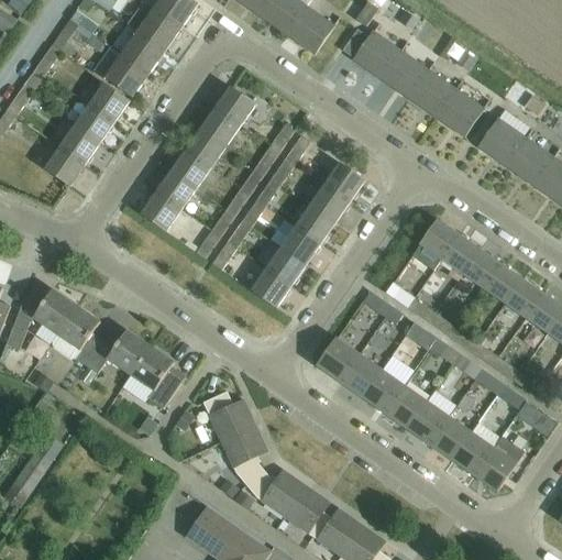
[(81,0),(78,6),(87,12),(95,1),(92,0),(81,0)]
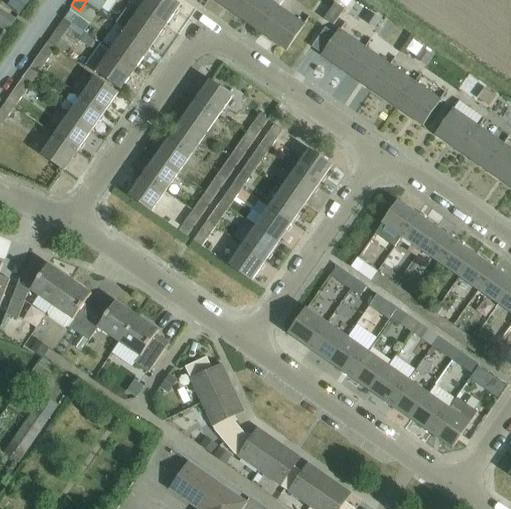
[(85,0),(98,9),(104,0),(85,0)]
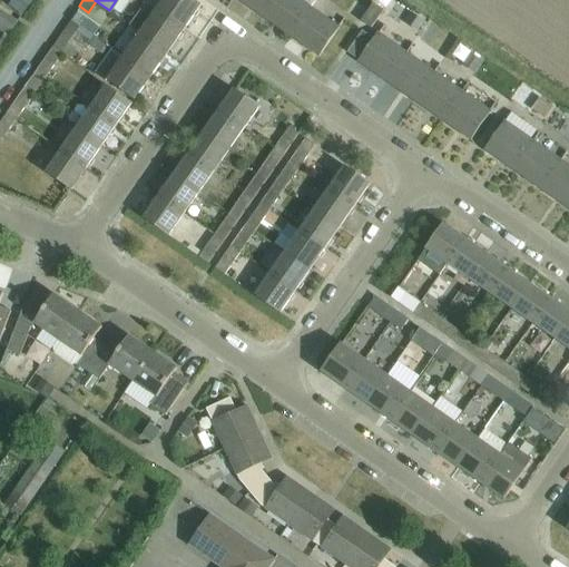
[(145,0),(148,2),(183,27),(200,3),(196,0),(145,0)]
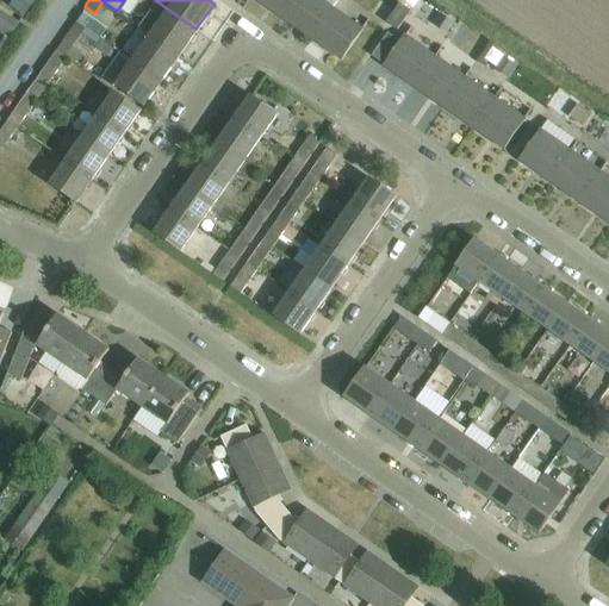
[(256,0),(281,17),(292,0),(256,0)]
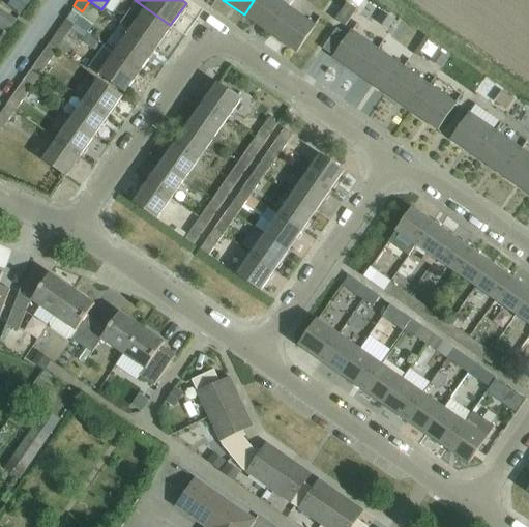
[(254,0),(244,15),(269,32),(288,5),(281,0),(254,0)]
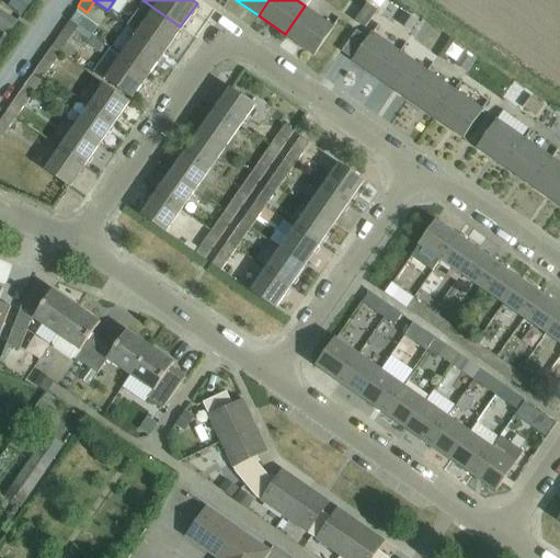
[(354,18),(364,25),(377,8),(370,3),(372,1),(370,0),(367,0),(354,18)]
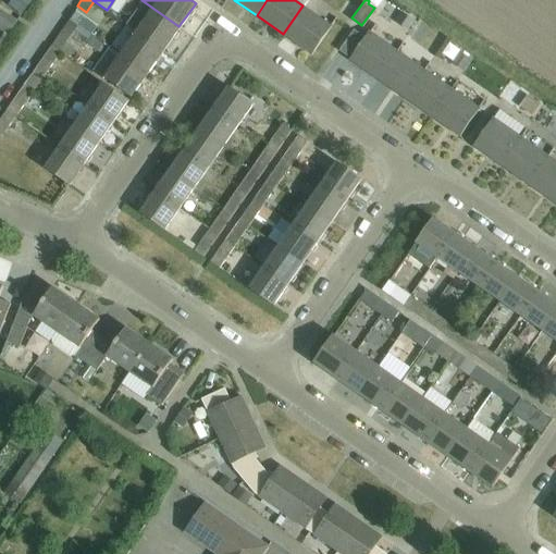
[(178,26),(145,2),(138,10),(139,14),(145,17),(136,31),(163,49),(178,26)]
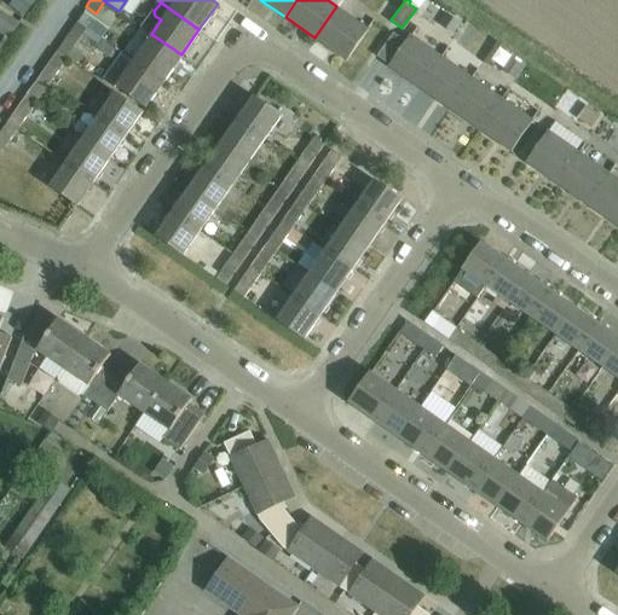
[(336,6),(315,38),(346,58),(373,18),(369,16),(363,24),(336,6)]
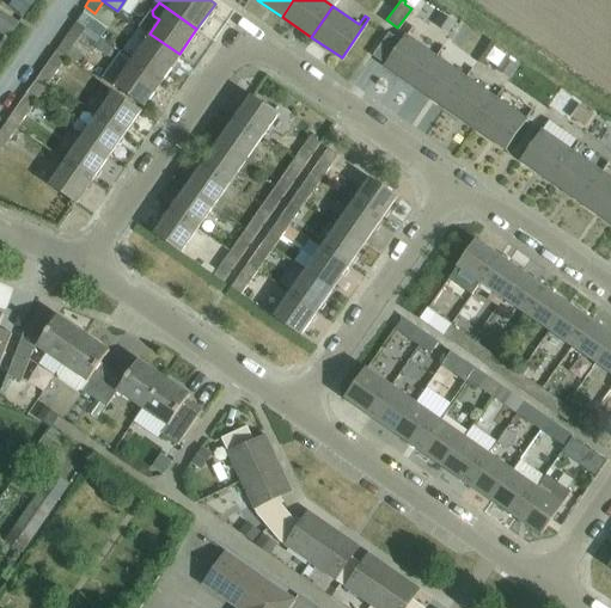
[(77,19),(99,36),(107,26),(84,10),(77,19)]
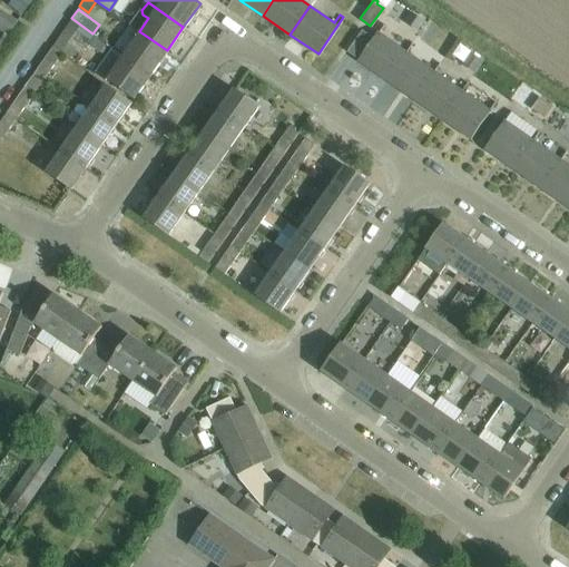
[(62,29),(71,36),(79,25),(70,19),(62,29)]
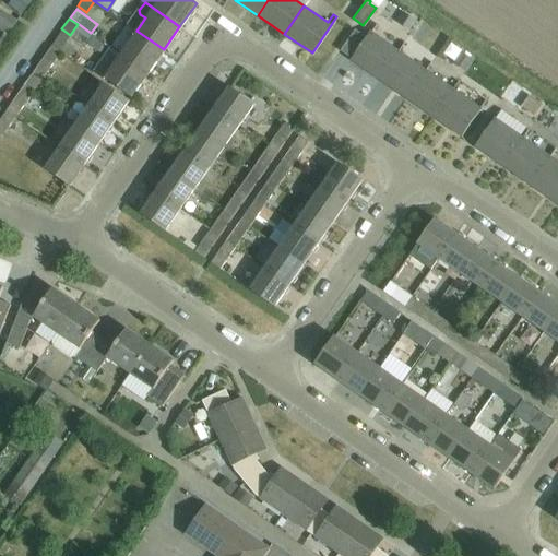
[(351,58),(379,78),(398,49),(370,30),(351,58)]
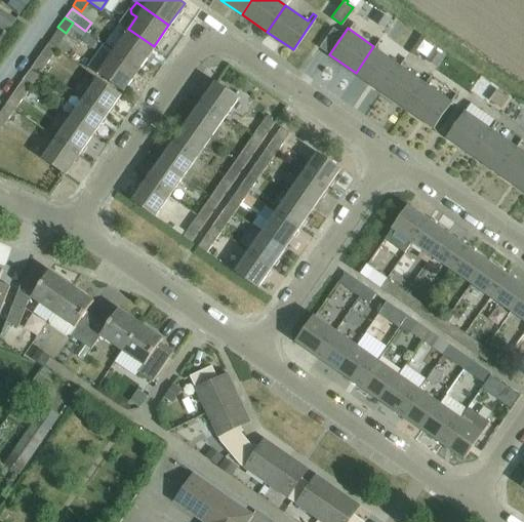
[(128,29),(113,50),(138,68),(154,46),(128,29)]
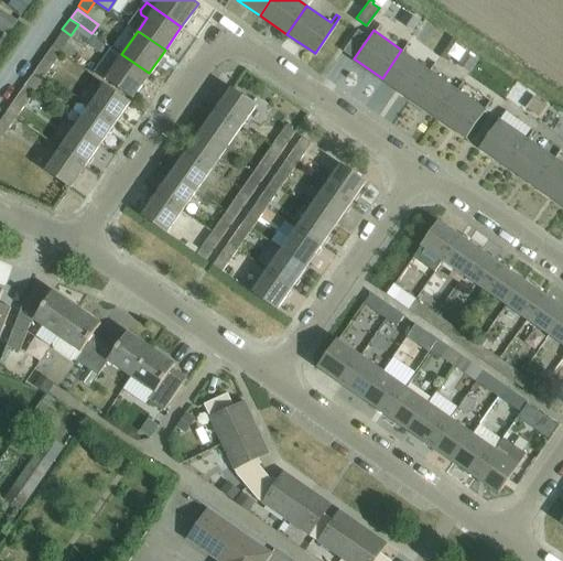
[(36,66),(45,73),(60,51),(51,45),(36,66)]
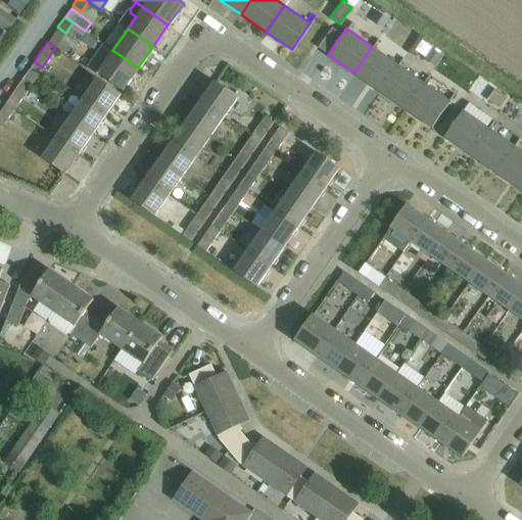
[(138,67),(112,50),(111,51),(101,44),(88,63),(98,71),(97,72),(123,90),(138,67)]
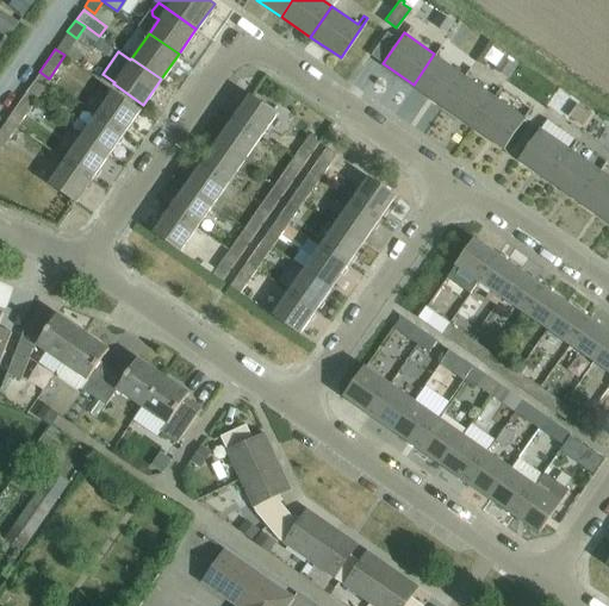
[(434,54),(414,85),(442,105),(464,74),(434,54)]
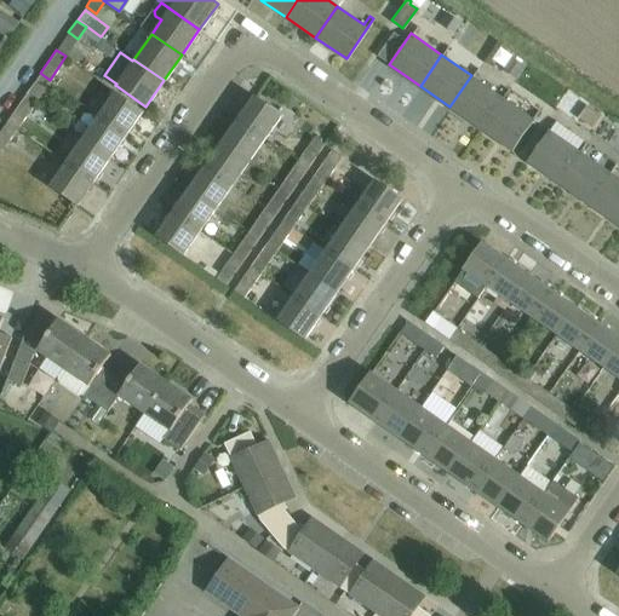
[(34,103),(50,80),(40,73),(24,96),(34,103)]
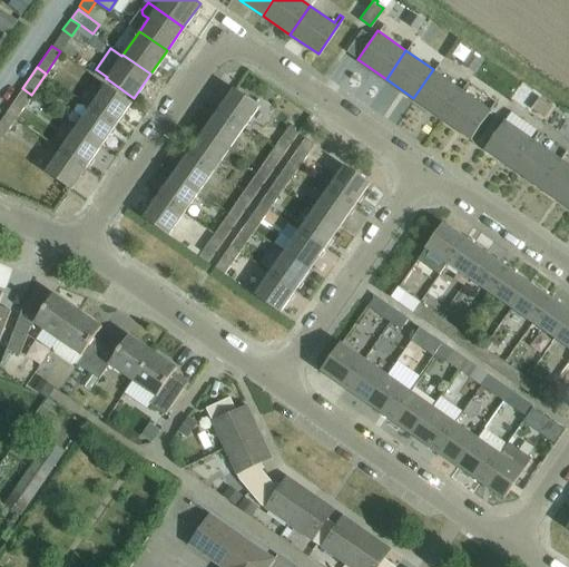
[(413,98),(441,118),(461,89),(433,69),(413,98)]
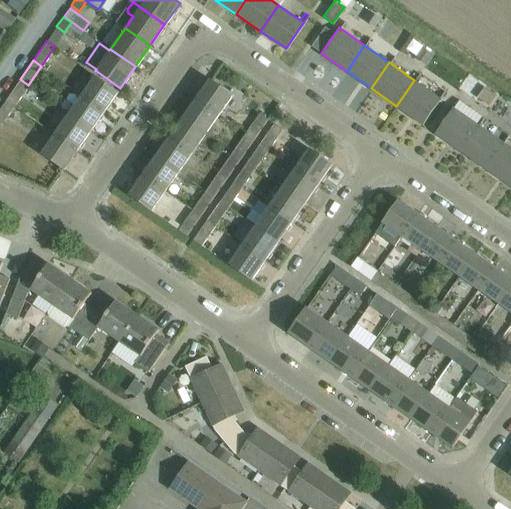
[(95,75),(81,94),(104,110),(117,91),(95,75)]
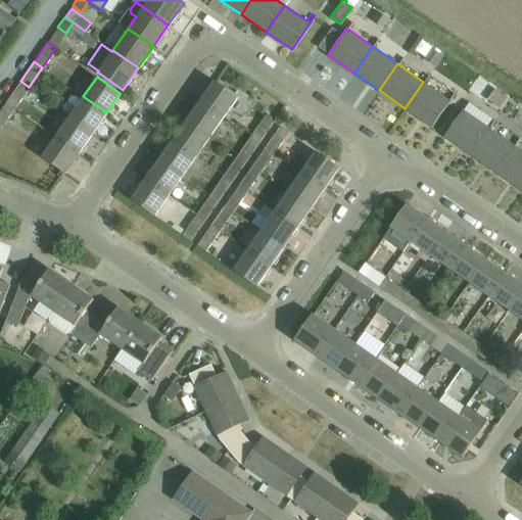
[(215,80),(200,99),(223,115),(237,96),(215,80)]
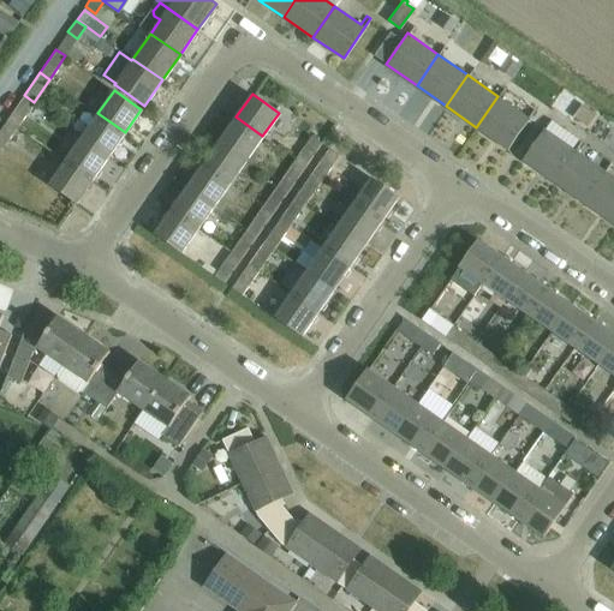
[(34,102),(24,95),(7,119),(17,126),(34,102)]
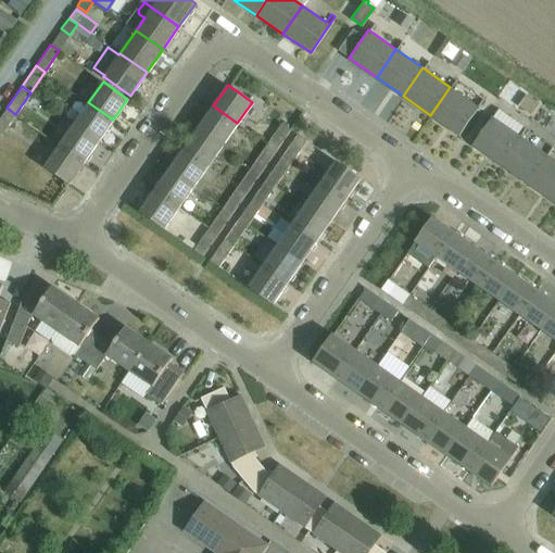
[(450,87),(430,115),(457,134),(477,105),(450,87)]
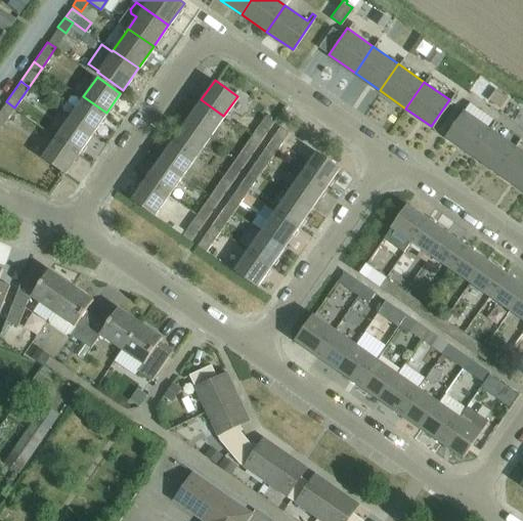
[(487,98),(499,107),(508,96),(495,87),(487,98)]
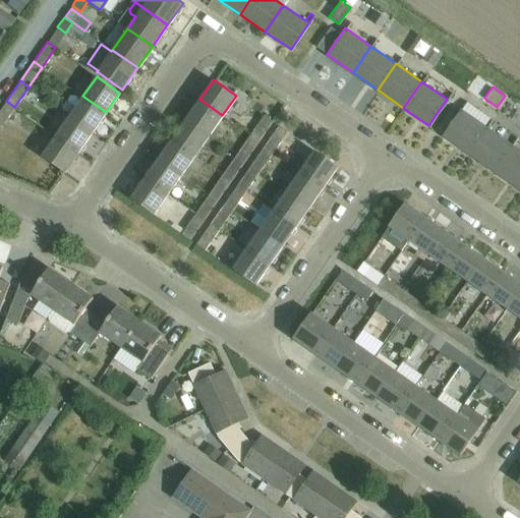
[(82,96),(69,115),(92,131),(106,112),(82,96)]
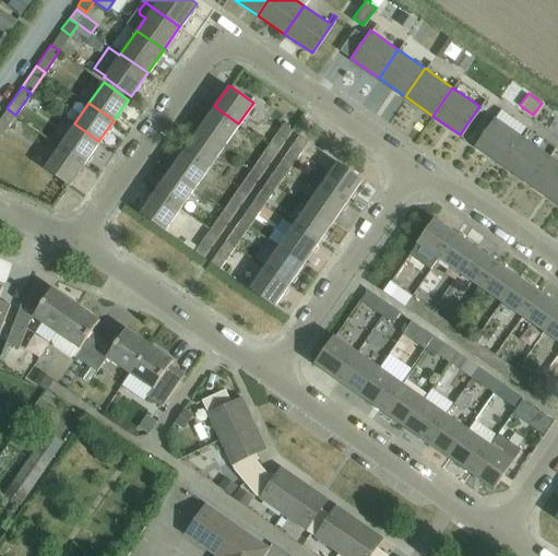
[(214,106),(199,128),(224,144),(238,123),(214,106)]
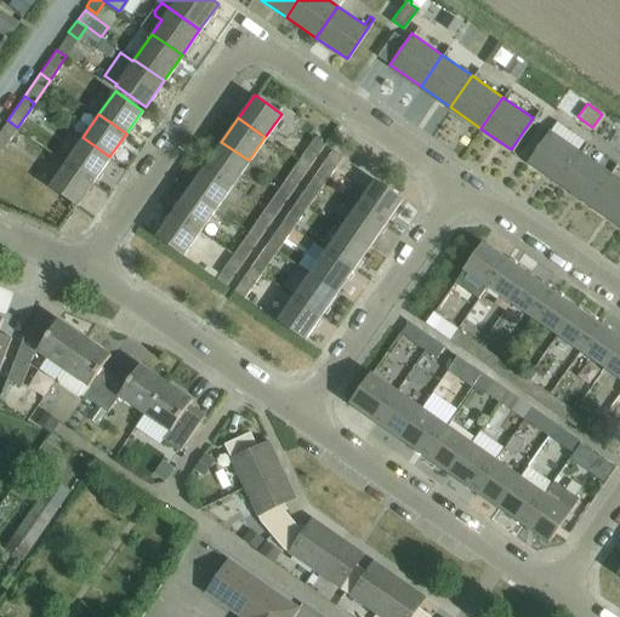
[(17,127),(7,120),(0,130),(0,150),(17,127)]
